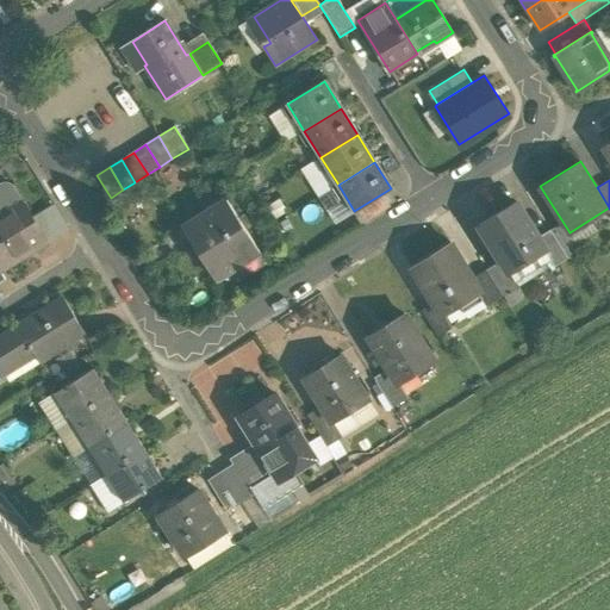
[(0,205),(7,216),(0,219),(0,269),(31,250),(30,248),(45,238),(14,188),(11,186),(6,185),(2,186),(0,186),(0,205)]
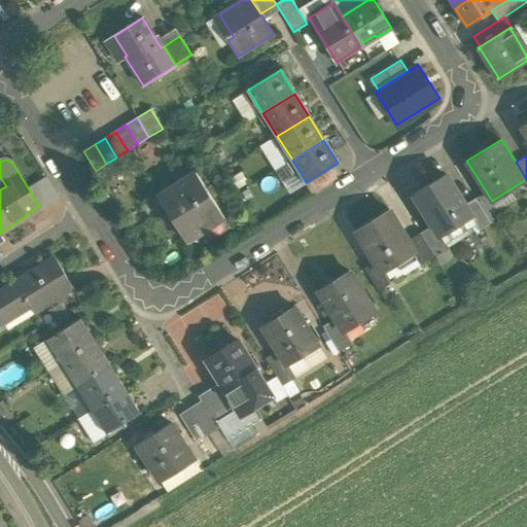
[(221,214),(196,173),(164,192),(172,206),(166,209),(184,238),(221,214)]
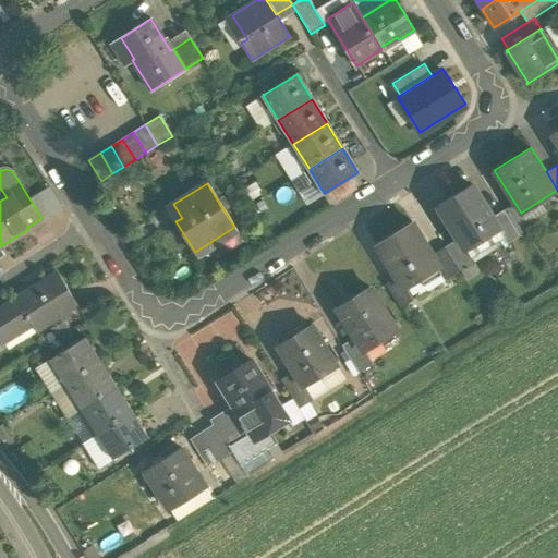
[(472,184),(437,206),(458,239),(465,251),(466,250),(499,230),(500,229),(493,217),(472,184)]
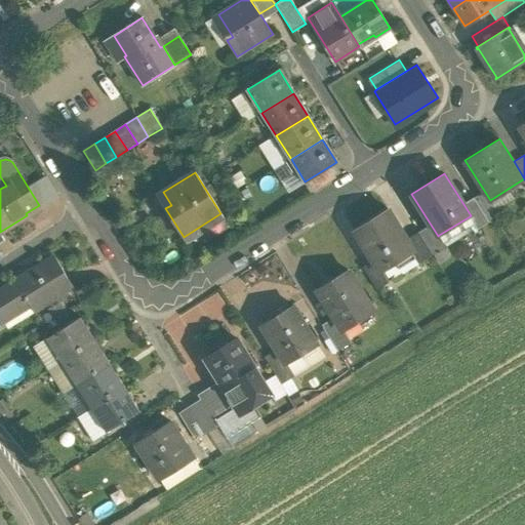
[(489,221),(474,198),(463,204),(471,215),(470,216),(478,229),(489,221)]
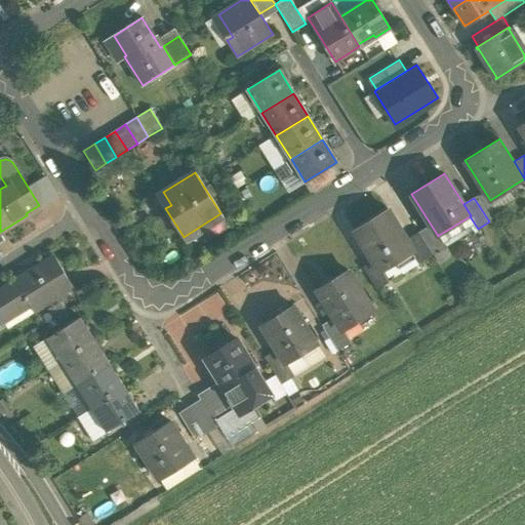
[(407,239),(388,208),(354,230),(373,260),(381,273),(382,272),(413,252),(415,251),(407,239)]
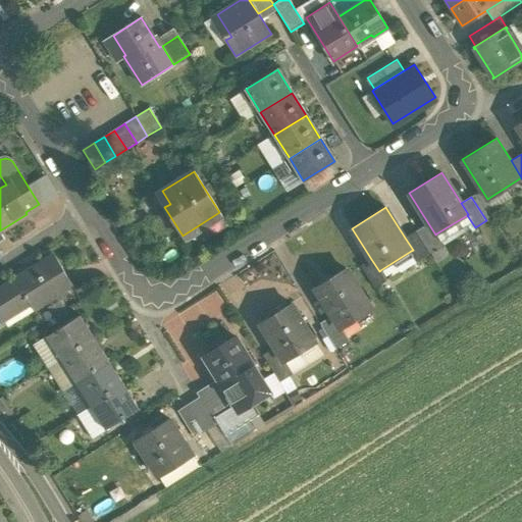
[(435,235),(428,223),(416,231),(430,254),(444,245),(436,233),(435,235)]
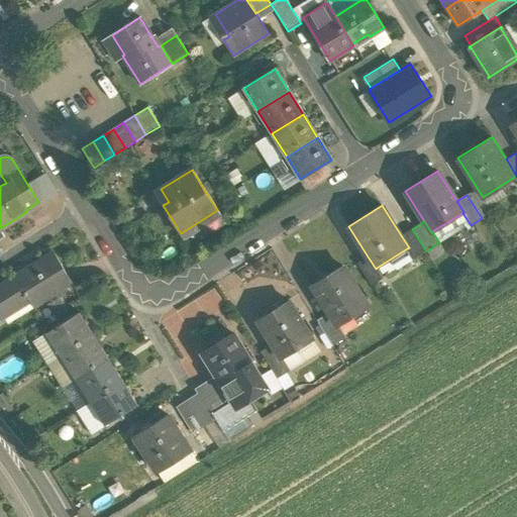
[(426,251),(412,229),(401,235),(409,247),(407,248),(414,259),(426,251)]
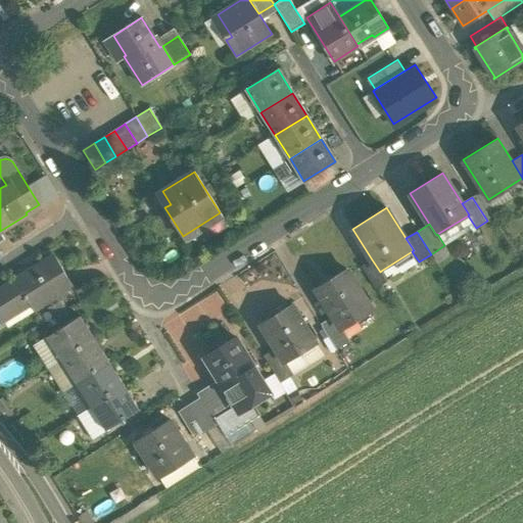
[(53,256),(0,289),(0,316),(28,299),(35,311),(73,287),(53,256)]
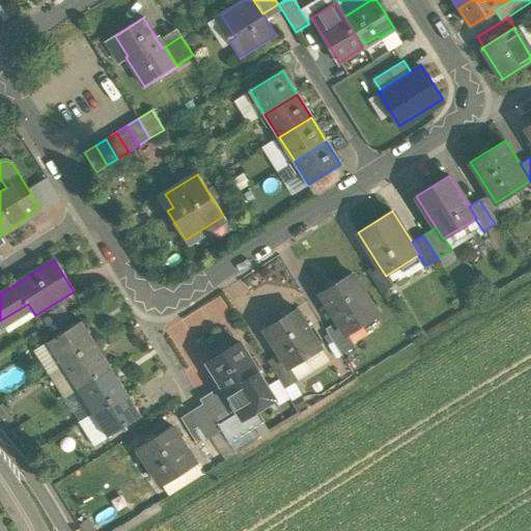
[(386,276),(378,263),(367,270),(381,292),(393,285),(387,275),(386,276)]
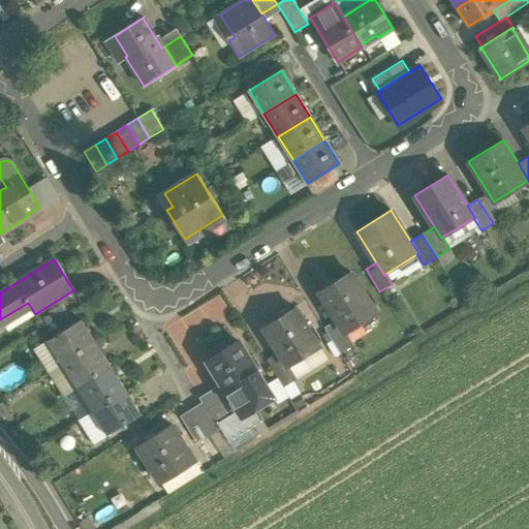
[(351,273),(319,292),(338,322),(344,333),(345,332),(376,313),(351,273)]
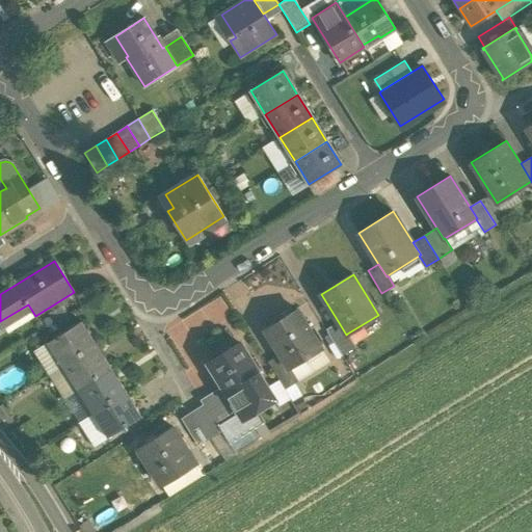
[(212,326),(234,314),(224,295),(202,308),(212,326)]
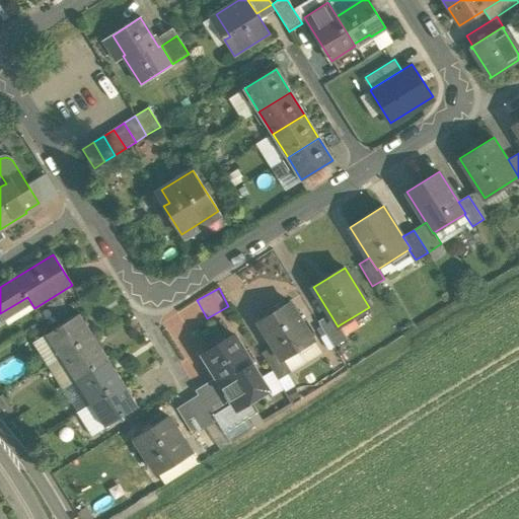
[(27,297),(0,313),(7,325),(34,308),(27,297)]
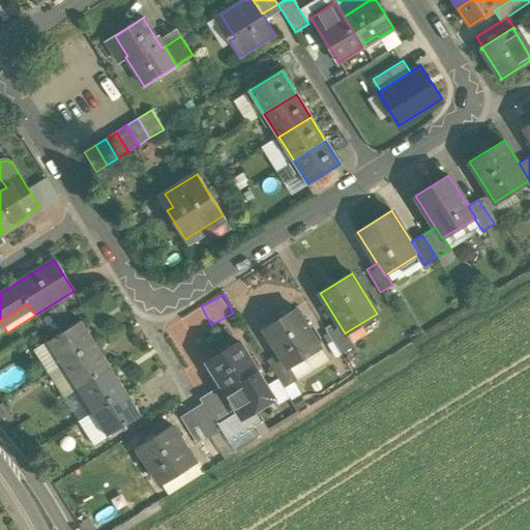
[(295,308),(263,328),(278,352),(289,367),(290,367),(320,348),(295,308)]
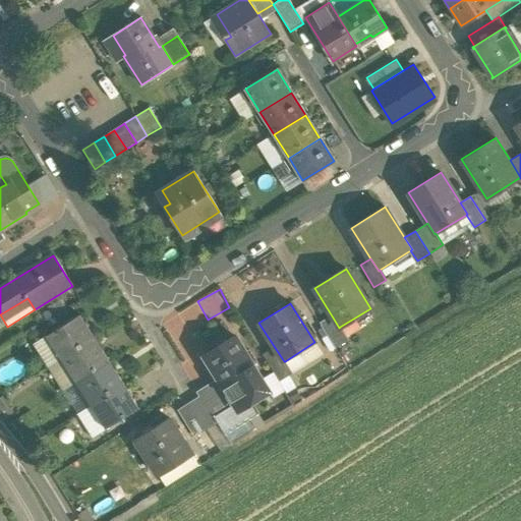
[(79,314),(47,335),(62,359),(95,338),(79,314)]
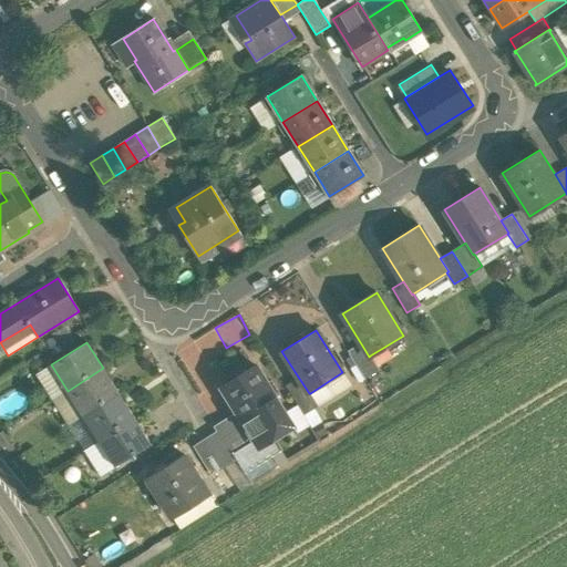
[(362,346),(349,353),(364,379),(379,369),(370,356),(369,357),(362,346)]
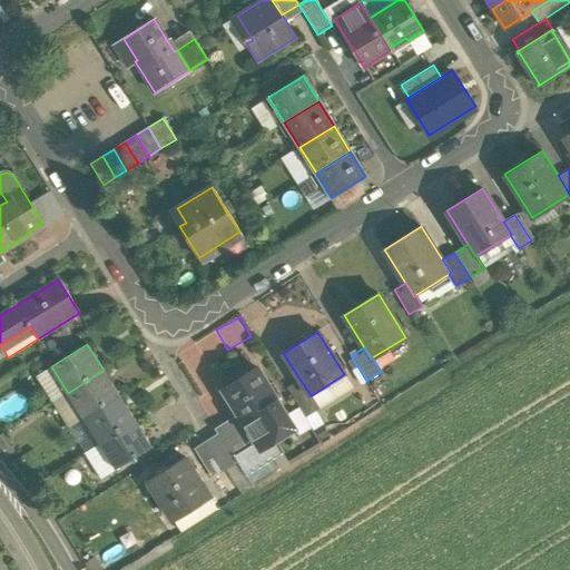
[(104,370),(68,393),(84,418),(119,395),(104,370)]
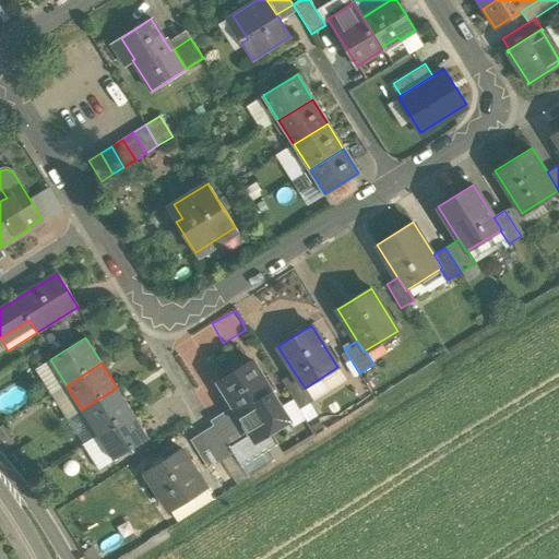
[(250,363),(221,381),(230,396),(228,397),(239,414),(273,393),(262,377),(260,378),(250,363)]
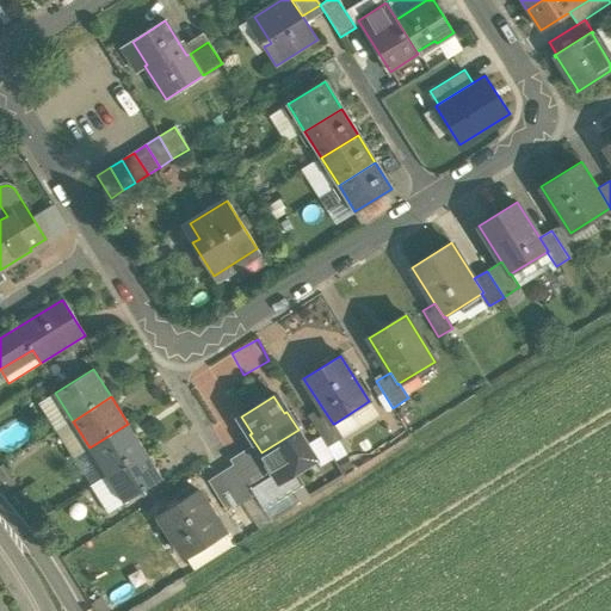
[(333,424),(321,406),(307,415),(327,446),(343,437),(334,424),(333,424)]
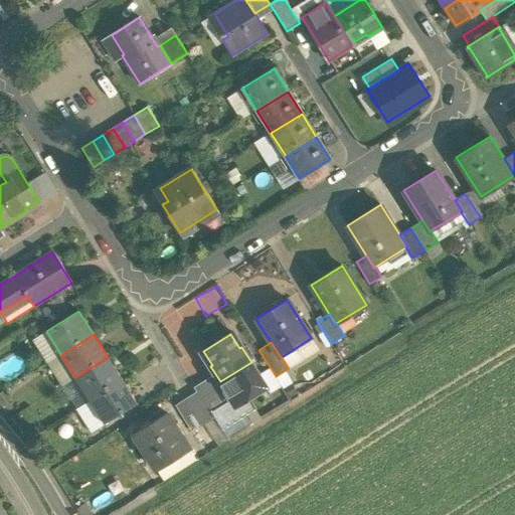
[(108,357),(75,377),(90,400),(122,380),(108,357)]
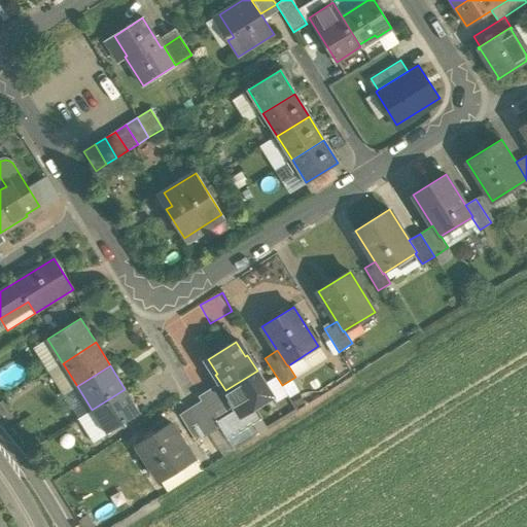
[(257,371),(225,390),(237,410),(269,390),(257,371)]
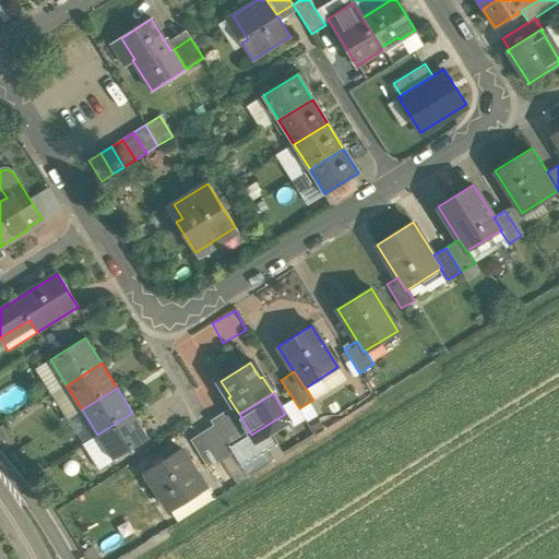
[(249,442),(230,412),(213,423),(215,425),(233,453),(249,442)]
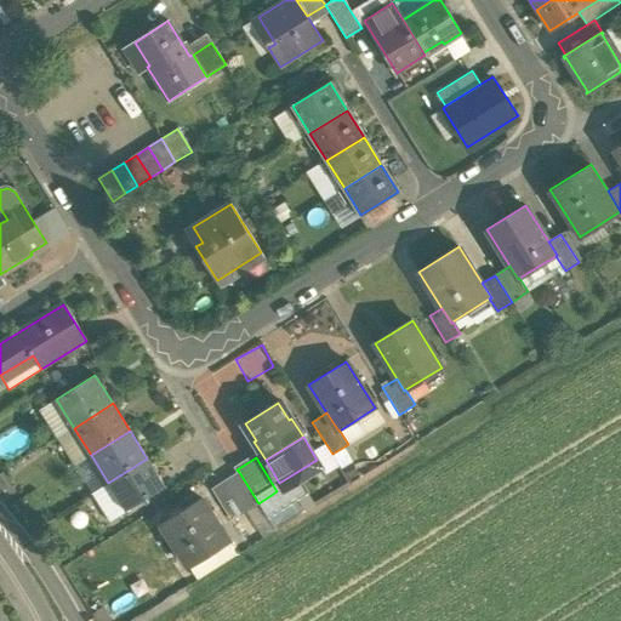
[(147,459),(108,483),(125,510),(164,485),(147,459)]
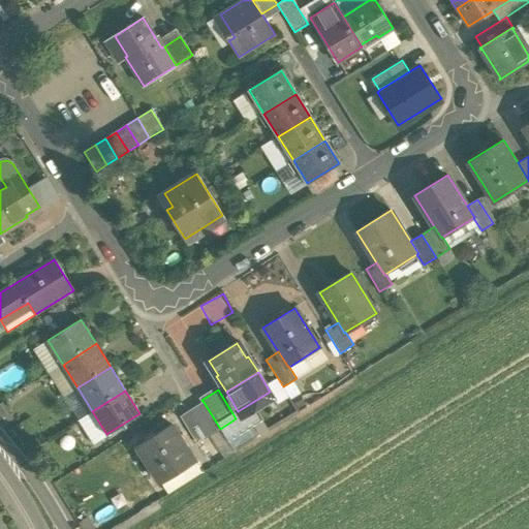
[(204,402),(191,409),(193,412),(183,419),(197,442),(220,429),(204,402)]
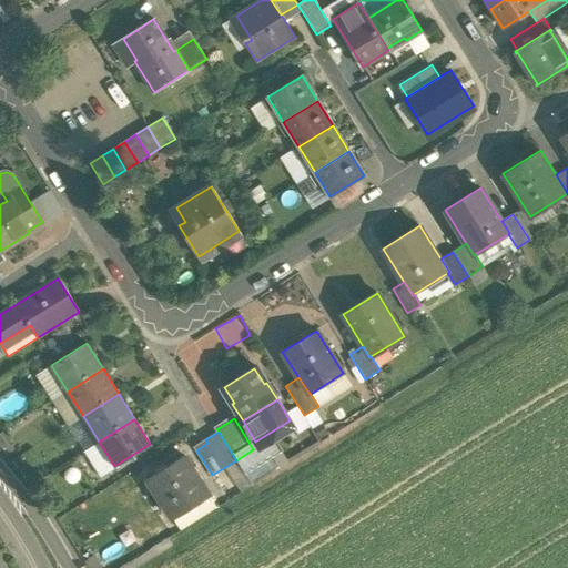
[(253,449),(236,460),(245,476),(276,456),(267,440),(253,449)]
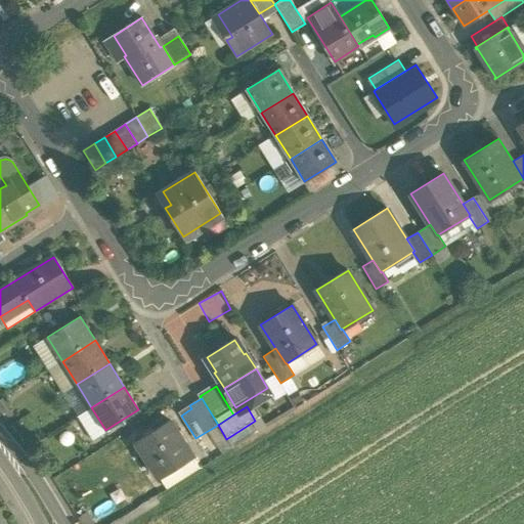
[(169,421),(136,441),(160,479),(193,457),(169,421)]
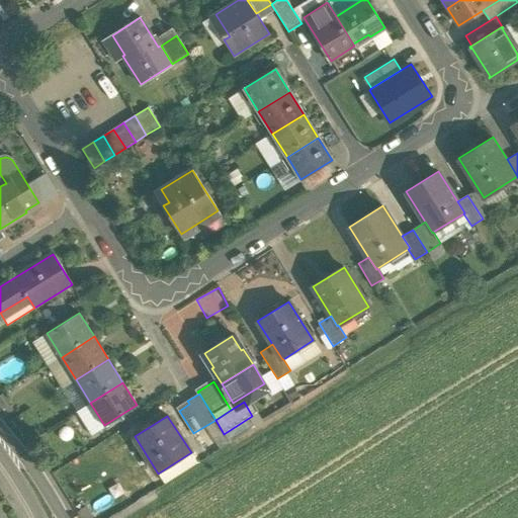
[(191,452),(158,473),(164,483),(197,462),(191,452)]
